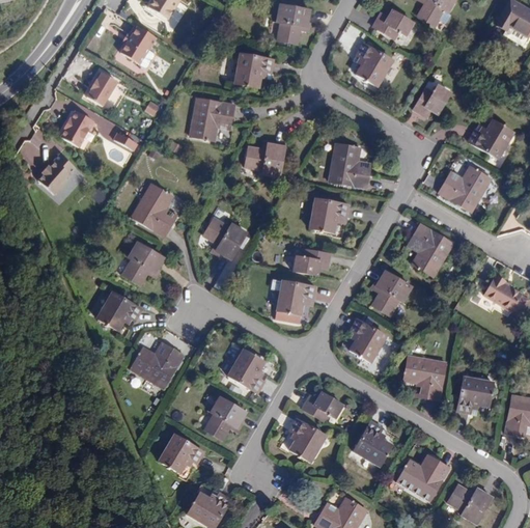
[(150,0),(148,4),(167,16),(176,0),(150,0)]
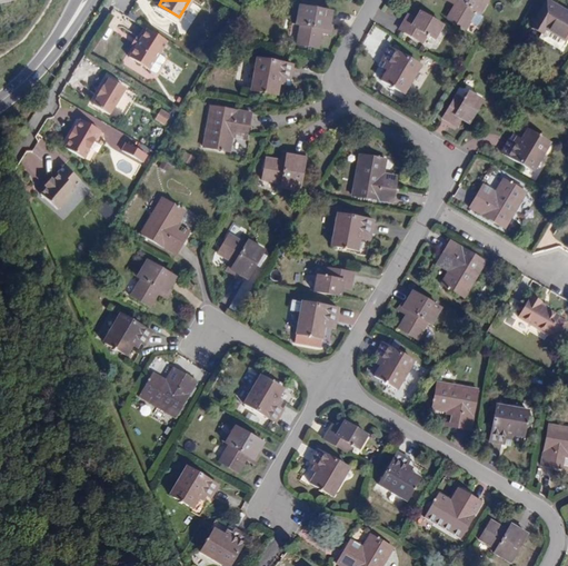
[(456,0),(448,16),(466,26),(476,9),(479,11),(485,0),(456,0)]
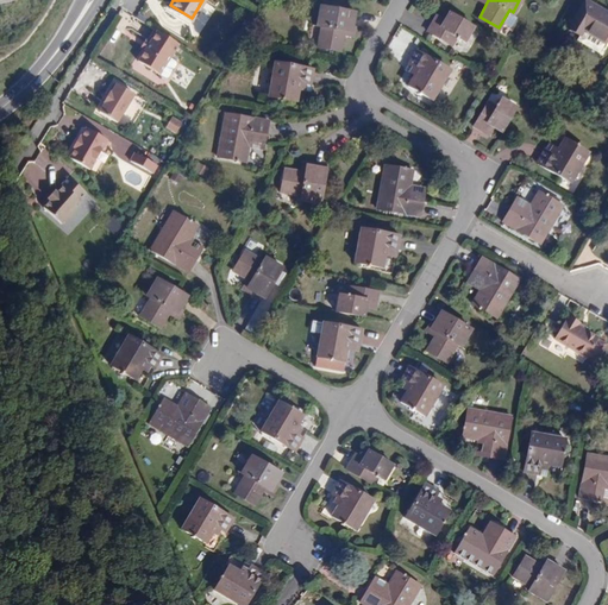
[(607,35),(607,12),(585,0),(583,0),(569,27),(578,32),(581,29),(605,42),(607,35)]
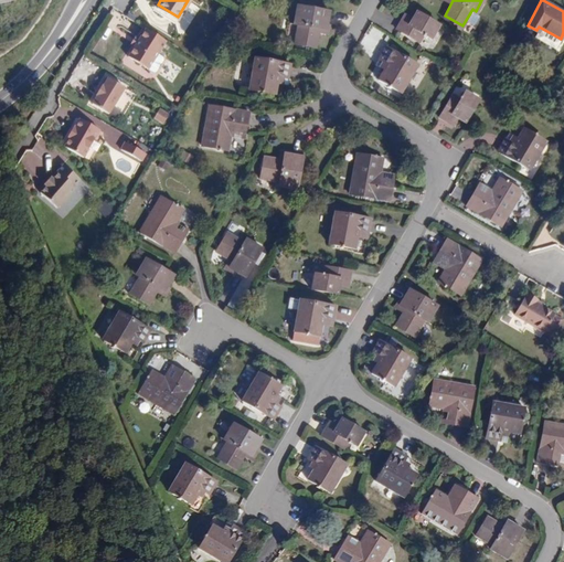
[(316,45),(319,28),(326,29),(329,10),(299,3),(295,22),(298,23),(295,41),(316,45)]
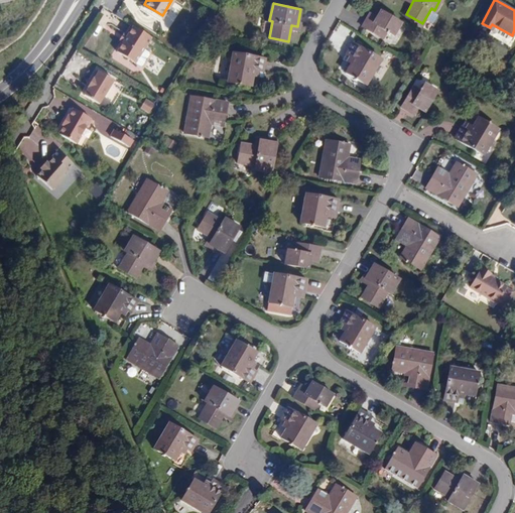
[(401,19),(382,8),(376,19),(368,14),(362,25),(382,36),(386,29),(393,33),(401,19)]
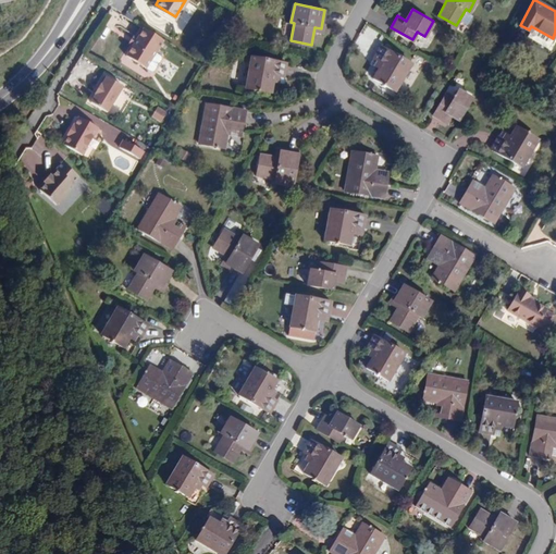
[(547,47),(553,38),(531,26),(529,29),(526,35),(547,47)]
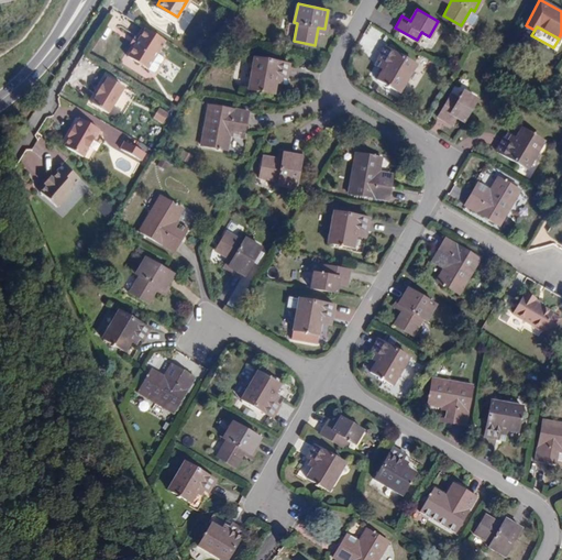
[(164,39),(145,28),(127,55),(145,67),(164,39)]
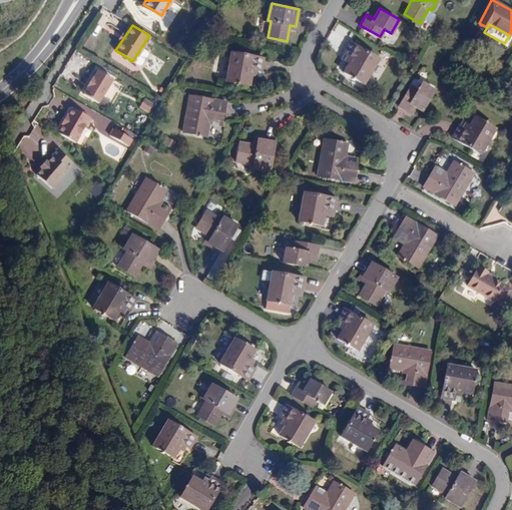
[(378,56),(351,40),(345,51),(352,56),(344,70),(363,81),(378,56)]
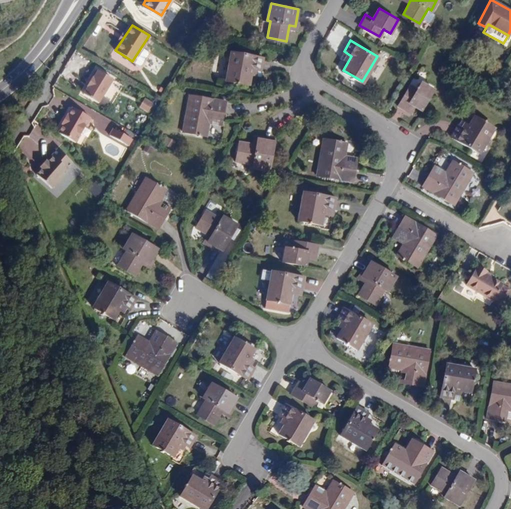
[(143,63),(155,72),(164,60),(152,51),(143,63)]
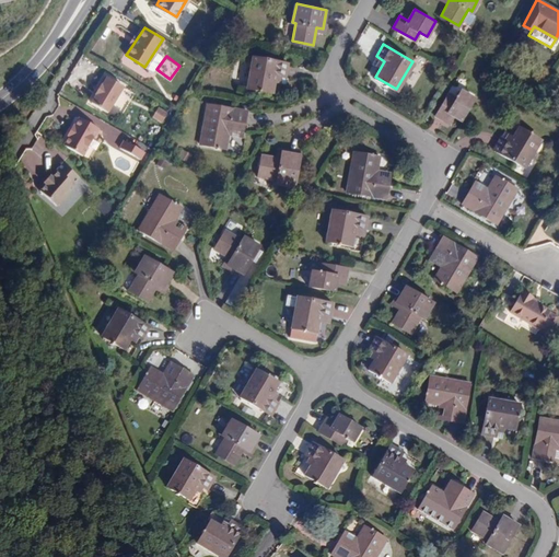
[(288,61),(253,56),(247,88),(272,91),(276,73),(286,74),(288,61)]
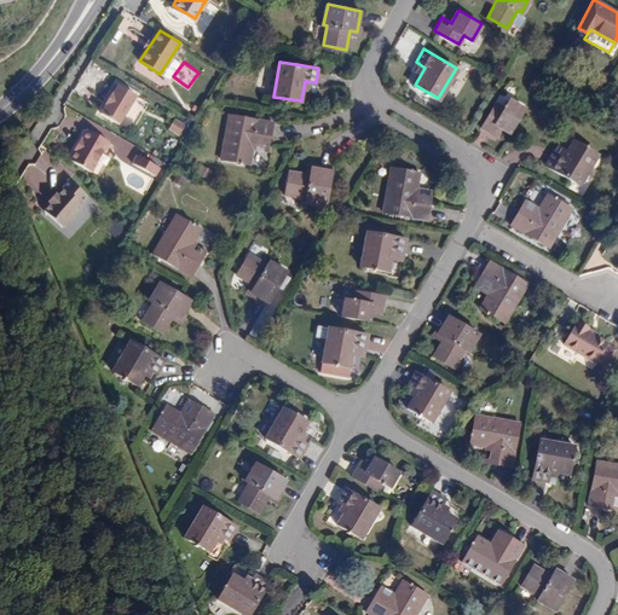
[(136,96),(117,85),(114,92),(111,91),(104,104),(105,105),(100,112),(119,123),(136,96)]
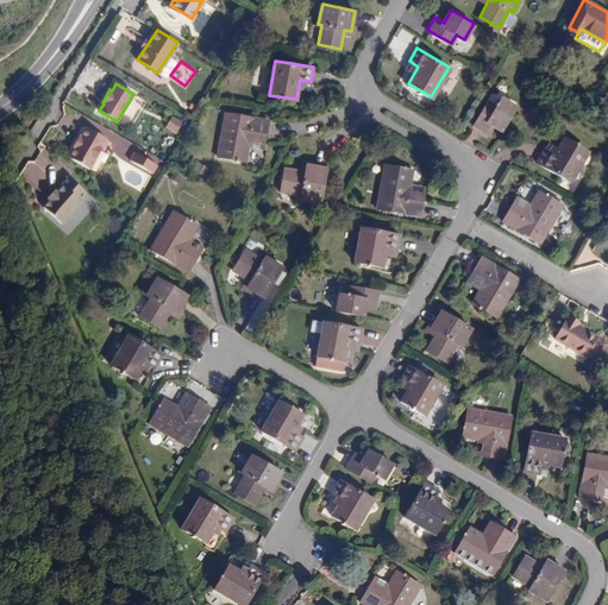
[(500,96),(496,104),(488,99),(475,123),(486,130),(490,121),(502,128),(516,105),(500,96)]
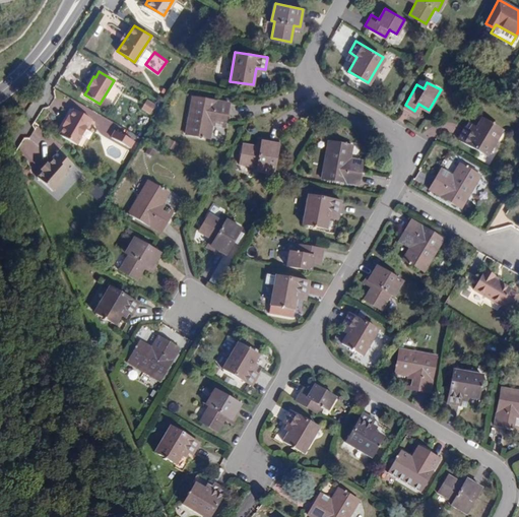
[(229,103),(192,97),(186,131),(210,135),(214,114),(226,115),(229,103)]
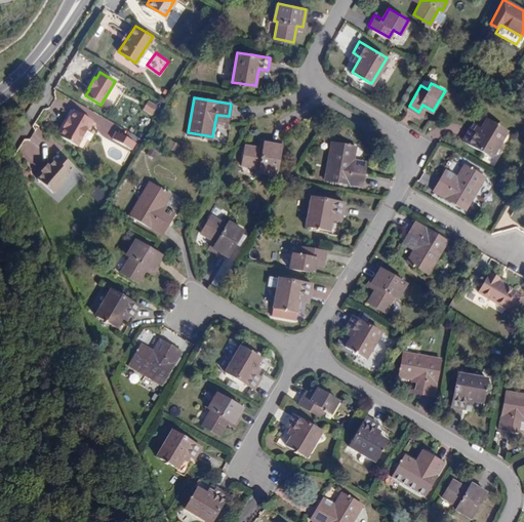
[(155,106),(147,101),(142,109),(150,114),(155,106)]
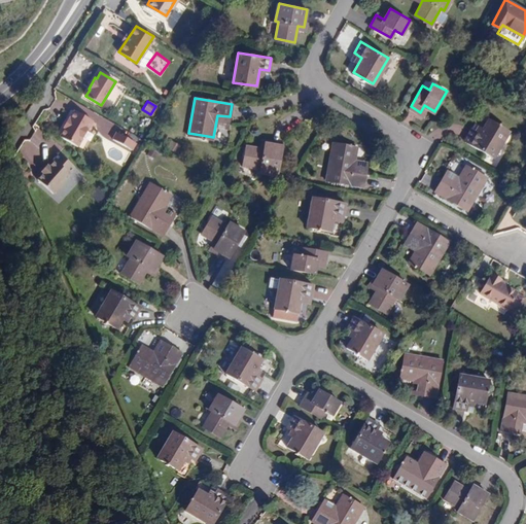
[(68,117),(62,127),(65,128),(60,136),(77,146),(93,119),(74,110),(70,118),(68,117)]
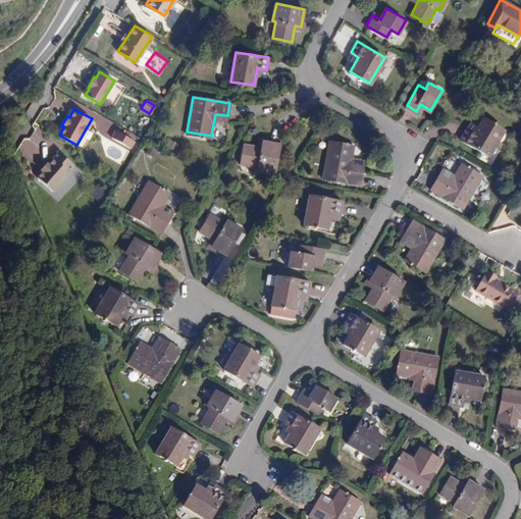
[(467,124),(459,136),(488,153),(504,127),(483,116),(475,130),(467,124)]
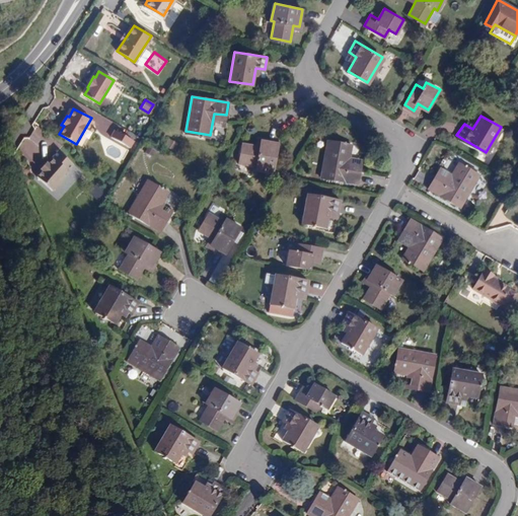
[(37,168),(59,144),(37,124),(14,147),(37,168)]
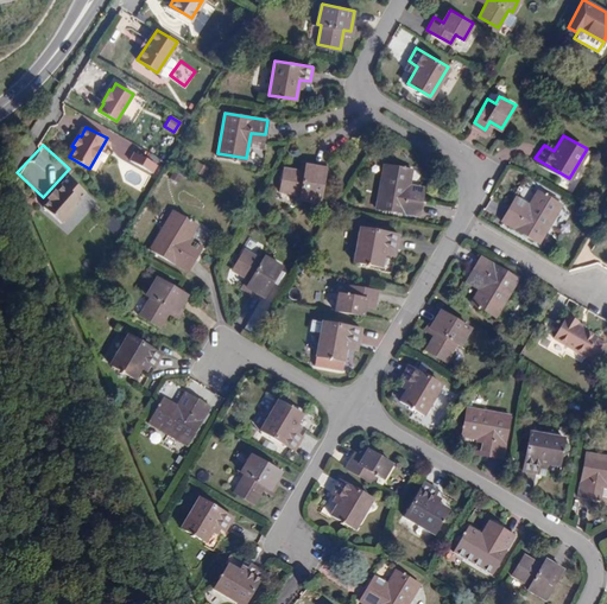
[(156,164),(134,152),(130,160),(151,172),(156,164)]
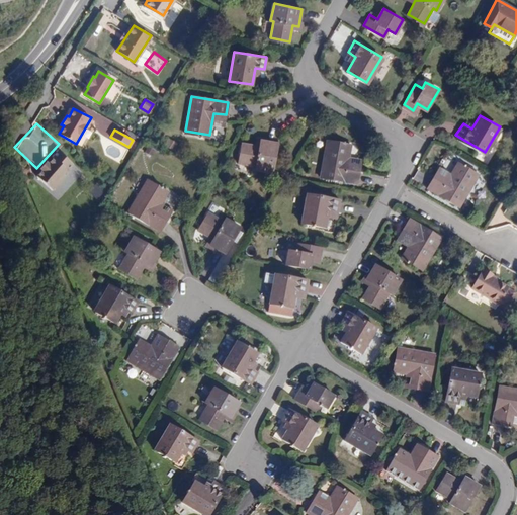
[(261,139),(260,145),(243,142),(240,161),(256,164),(256,167),(272,170),(277,142),(261,139)]
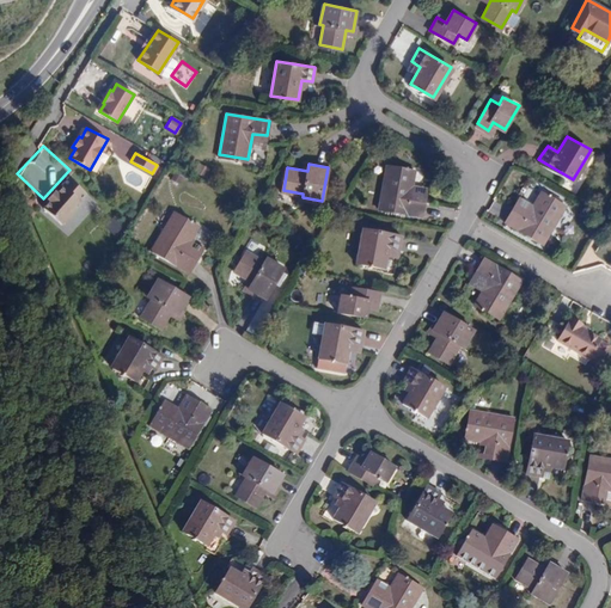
[(415,169),(388,164),(379,206),(421,214),(423,197),(410,195),(415,169)]
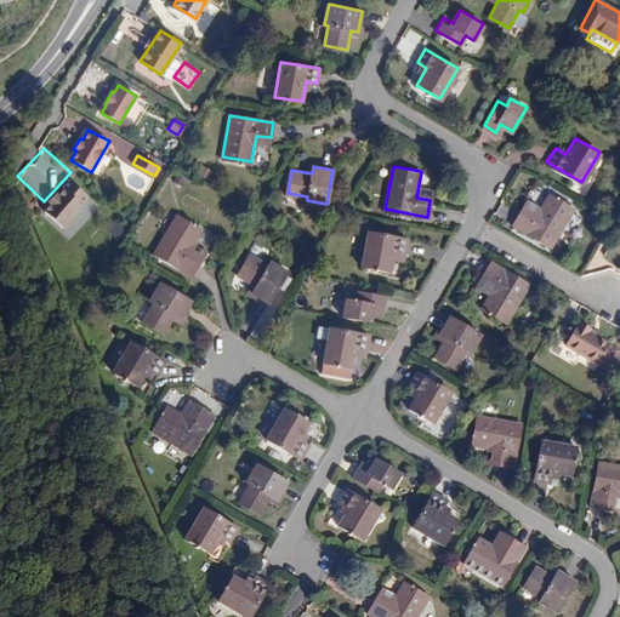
[(84,206),(83,204),(89,196),(70,181),(63,189),(64,189),(58,196),(56,195),(50,204),(52,205),(46,212),(64,228),(84,206)]
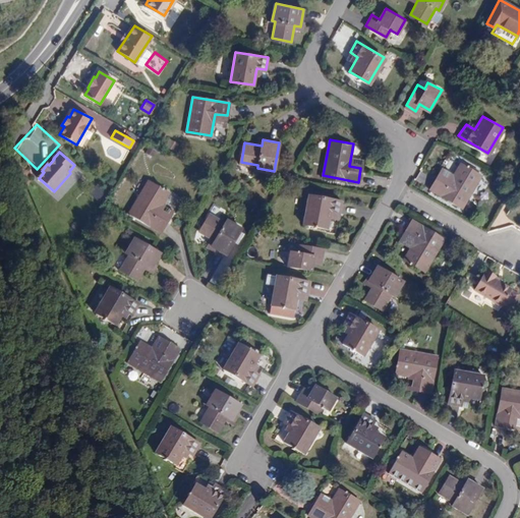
[(429,188),(462,207),(480,174),(459,162),(448,182),(438,176),(429,188)]
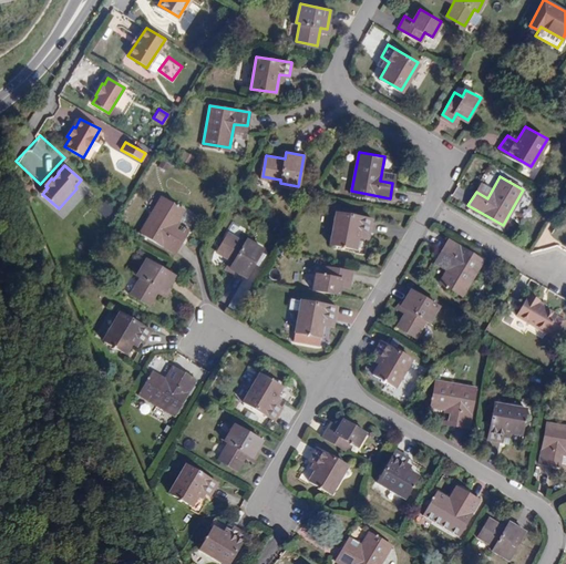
[(184,208),(161,196),(141,231),(175,249),(183,237),(171,229),(184,208)]
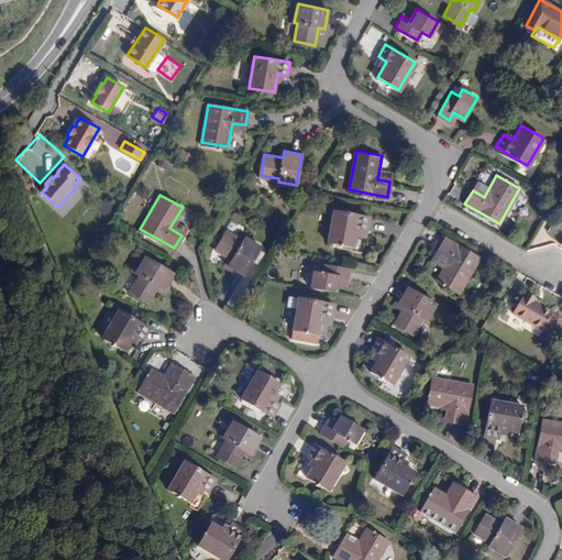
[(102,215),(113,209),(108,196),(96,201),(102,215)]
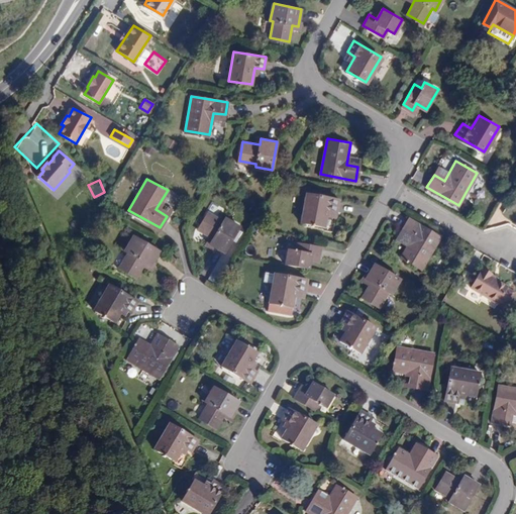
[(338,198),(307,193),(303,221),(324,224),(327,209),(336,210),(338,198)]
